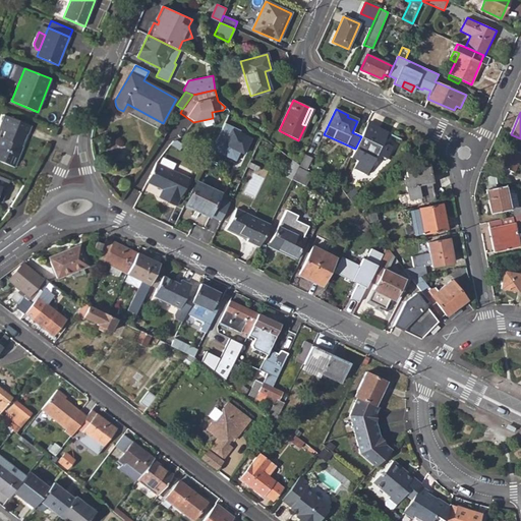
[(0,126),(0,161),(13,168),(22,146),(16,143),(21,131),(27,133),(29,134),(33,125),(6,115),(3,123),(1,123),(0,126)]
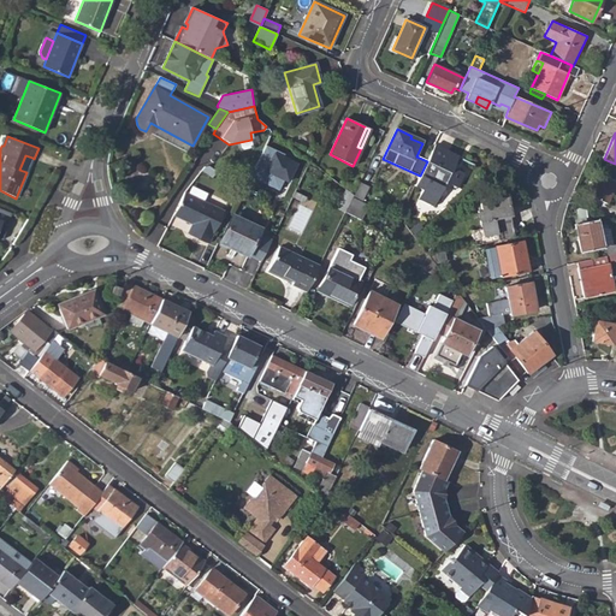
[(284,154),(266,146),(252,177),(278,190),(284,179),(288,182),(296,164),(283,157),(284,154)]
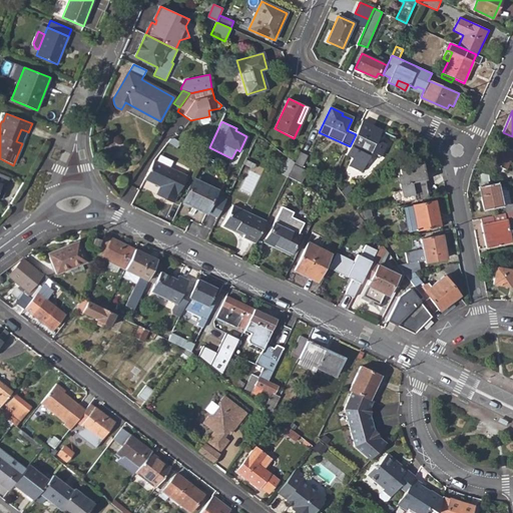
[(345,155),(352,158),(348,165),(361,171),(370,151),(381,156),(387,144),(377,139),(381,131),(362,121),(356,134),(350,146),(345,155)]
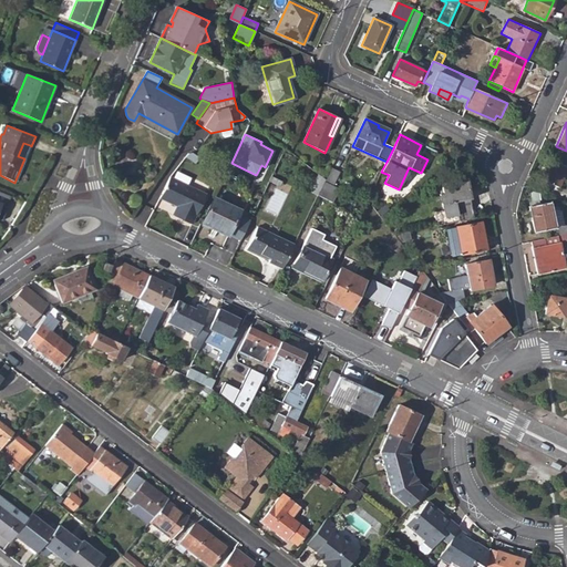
[(18,156),(24,158),(30,145),(23,143),(18,156)]
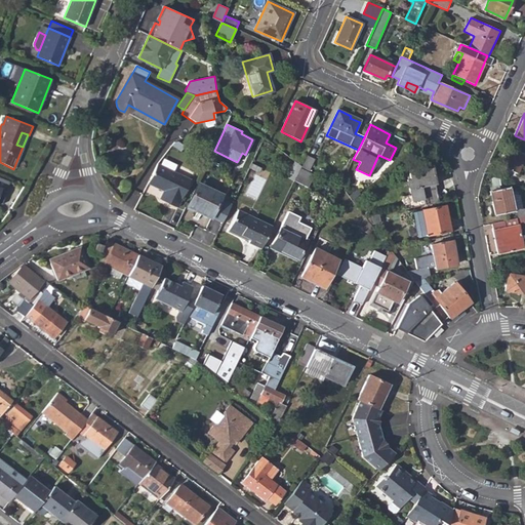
[(300,167),(309,171),(315,159),(307,155),(300,167)]
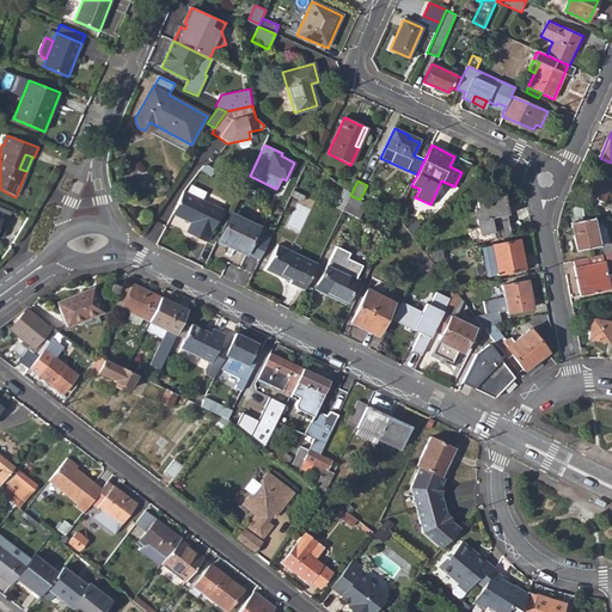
[(469,230),(471,243),(510,236),(507,214),(501,184),(473,190),(481,221),(477,221),(478,227),(469,230)]
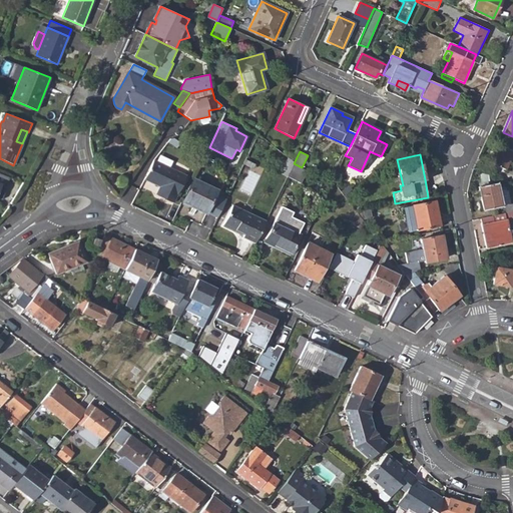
[(281,173),(288,177),(294,164),(294,163),(289,158),(281,173)]
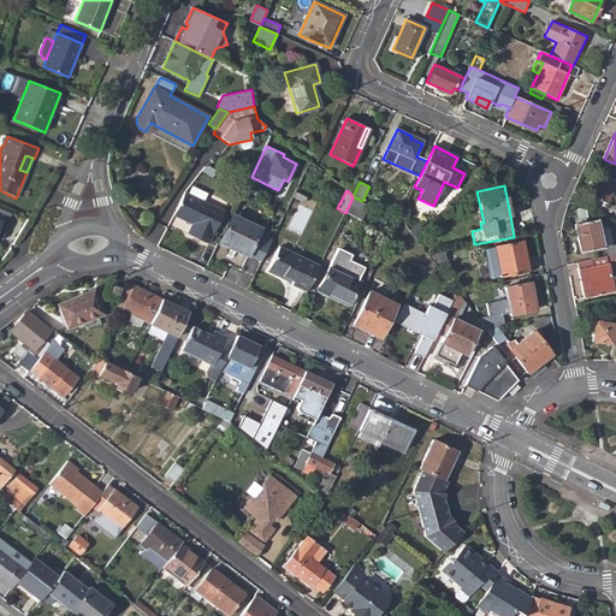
[(173,215),(193,224),(188,232),(209,243),(224,211),(184,193),(173,215)]
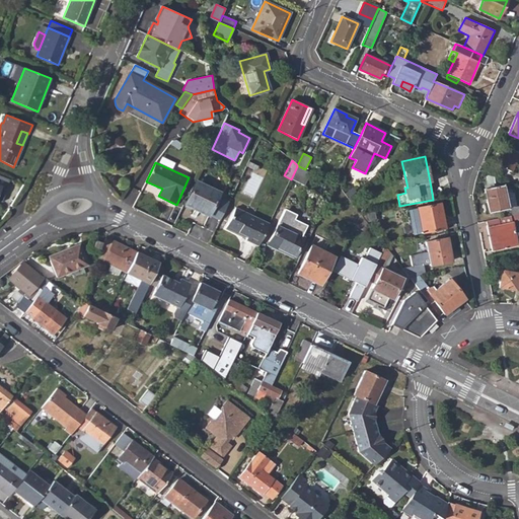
[(291,179),(304,186),(310,173),(297,166),(291,179)]
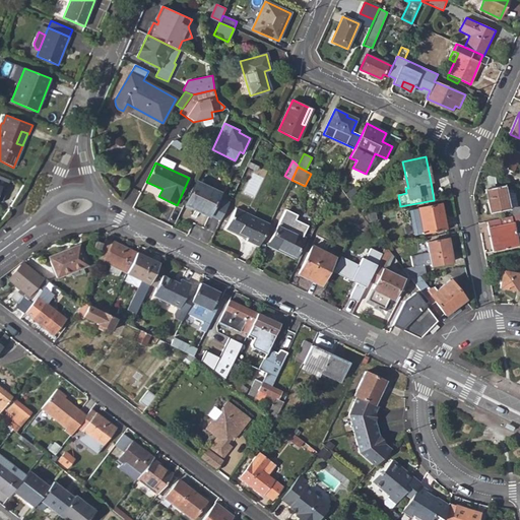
[(10,179),(0,175),(0,199),(2,201),(7,188),(6,187),(10,179)]
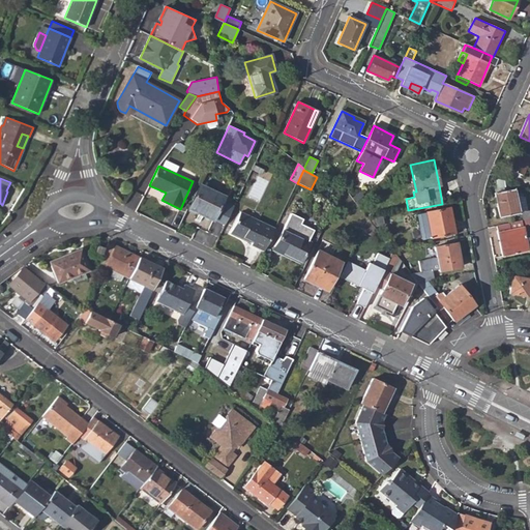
[(188,209),(213,222),(214,219),(223,201),(225,197),(200,184),(188,209)]
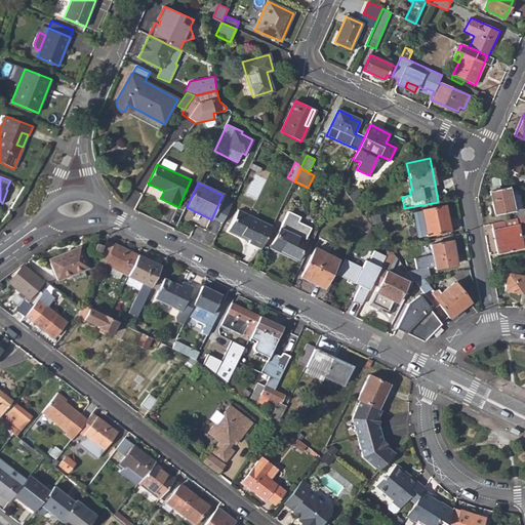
[(516,211),(523,209),(520,194),(510,193),(509,187),(489,191),(494,215),(516,211)]
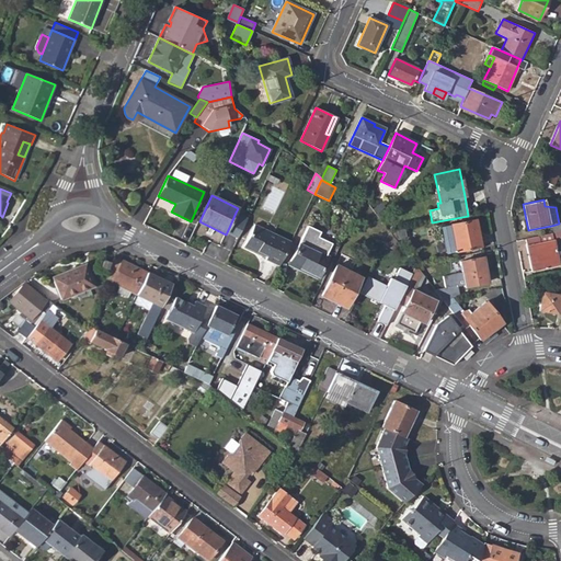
[(236,213),(227,232),(238,238),(248,218),(236,213)]
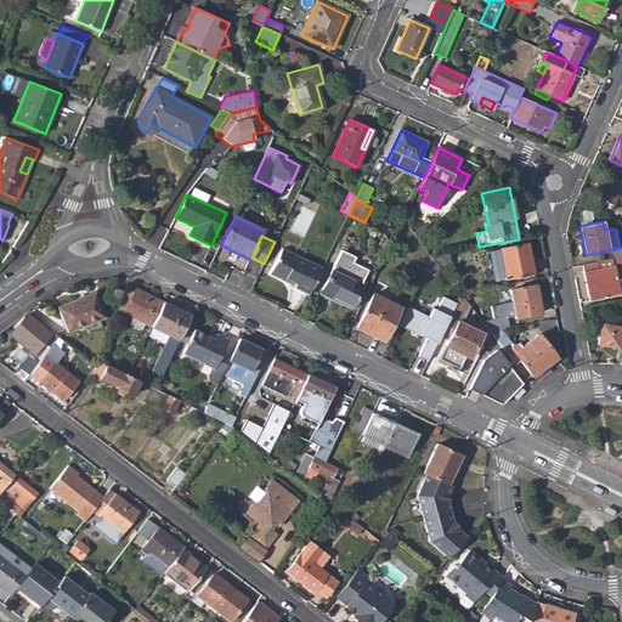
[(490,250),(493,269),(503,267),(504,278),(532,273),(527,244),(490,250)]
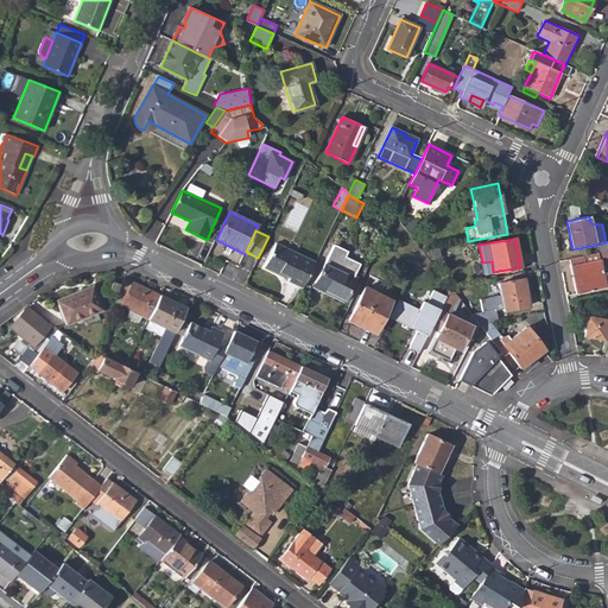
[(597,245),(600,253),(607,251),(607,241),(606,242),(597,245)]
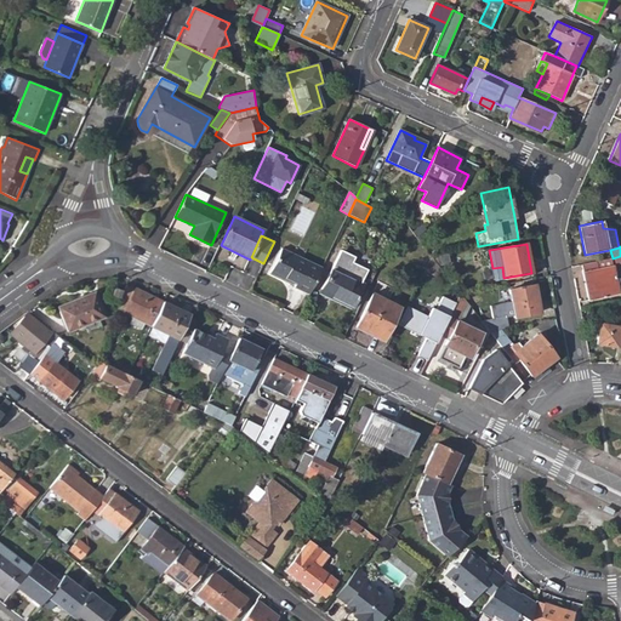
[(269,273),(285,280),(286,279),(296,284),(294,288),(309,295),(322,268),(281,249),(269,273)]
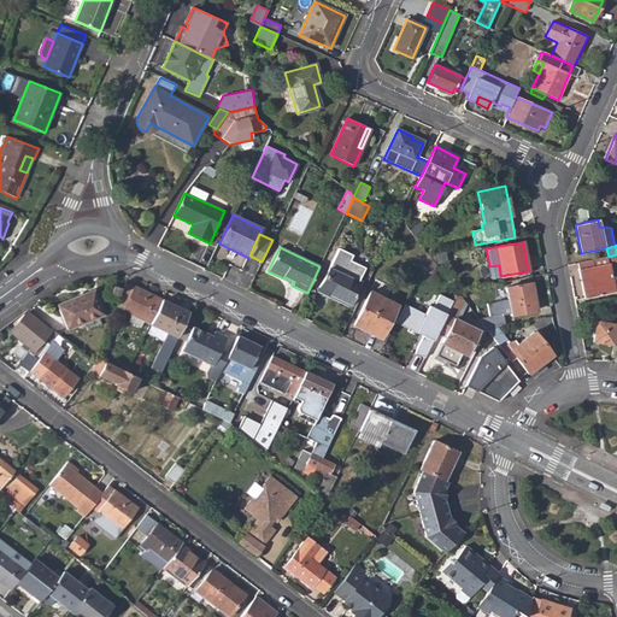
[(319,287),(334,294),(331,298),(348,306),(360,281),(358,281),(364,268),(350,260),(352,254),(338,248),(319,287)]
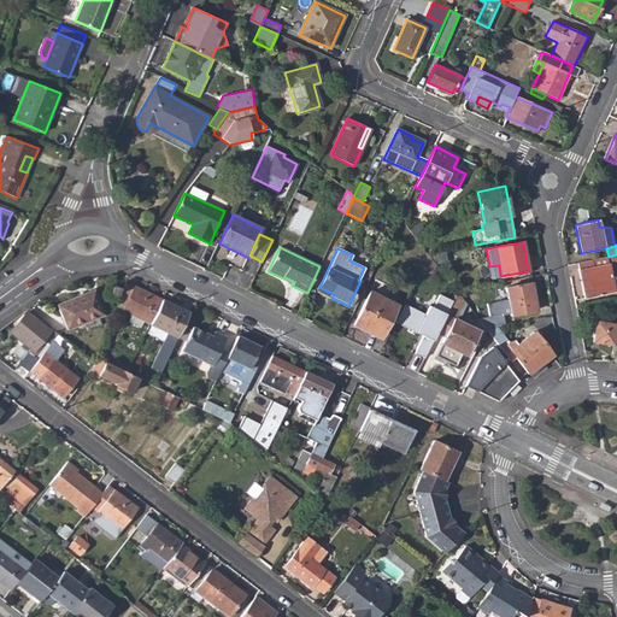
[(447,262),(445,251),(429,254),(436,264),(447,262)]
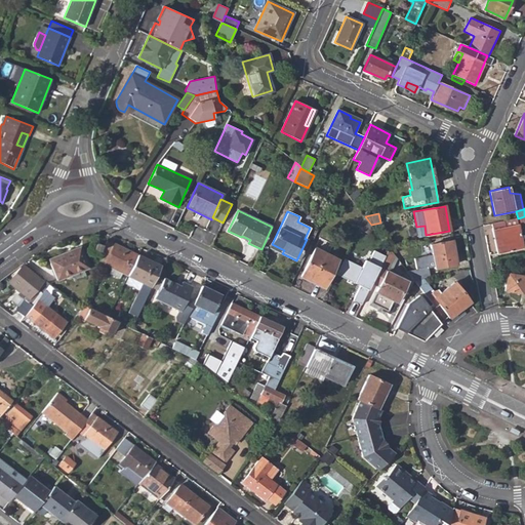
[(359,229),(369,235),(373,228),(371,225),(365,216),(359,229)]
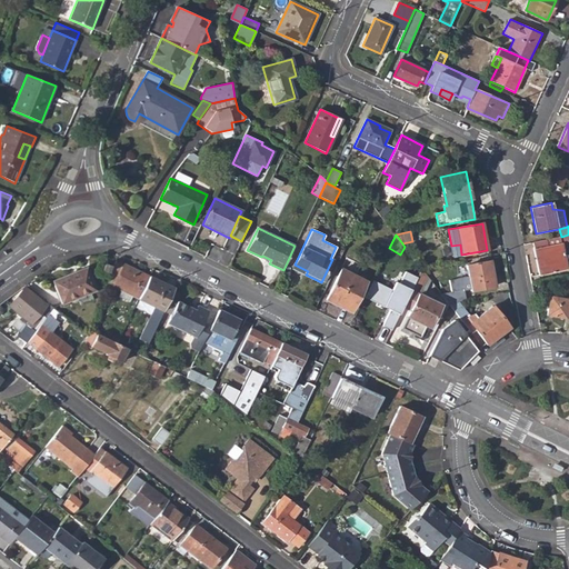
[(568,258),(565,259),(561,242),(568,240),(568,235),(561,237),(532,242),(539,276),(568,269),(568,258)]
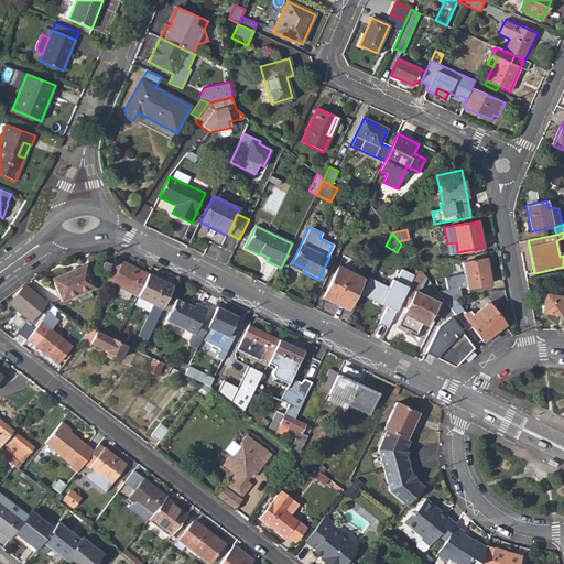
[(447,243),(448,255),(457,252),(456,242),(447,243)]
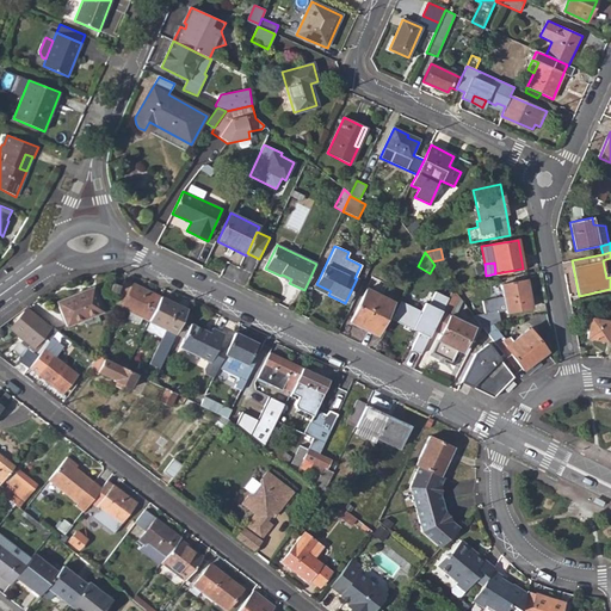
[(116,306),(122,308),(133,285),(123,281),(116,306)]
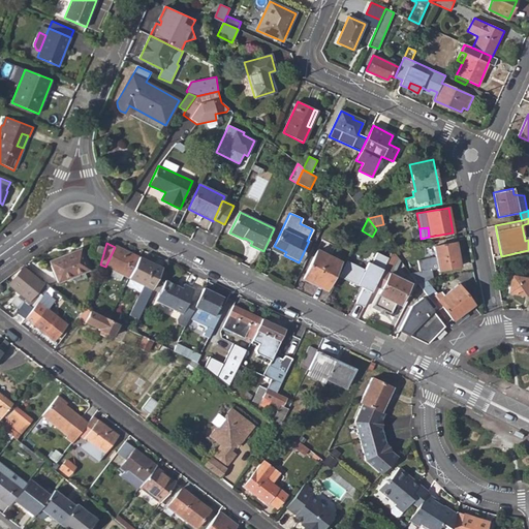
[(433,247),(438,271),(460,267),(456,243),(433,247)]
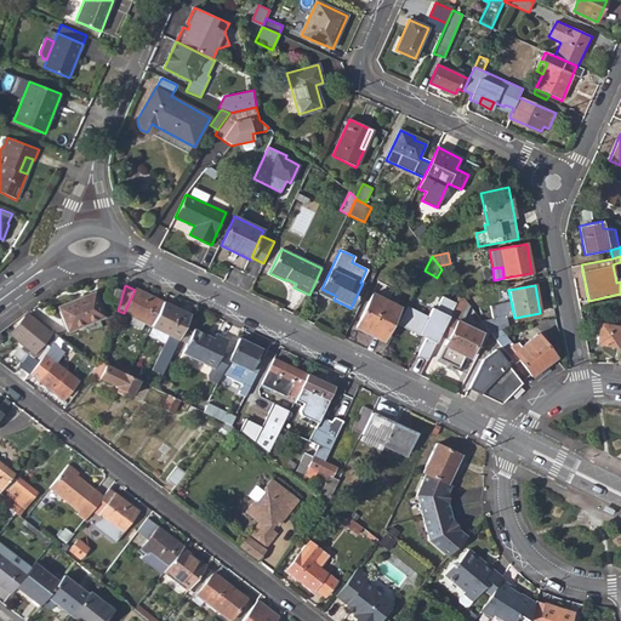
[(118,298),(121,290),(110,286),(108,295),(118,298)]
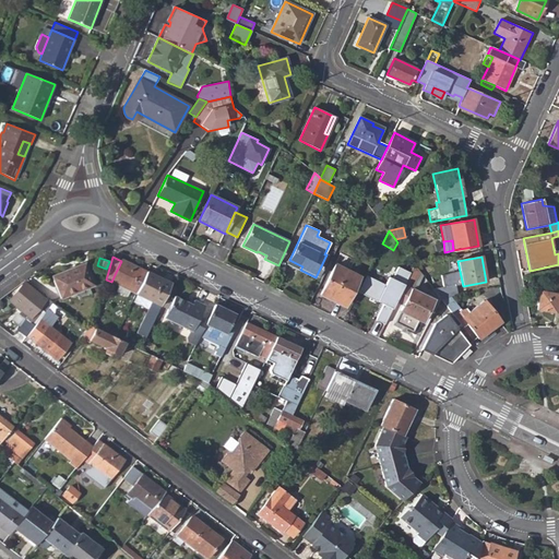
[(135,293),(145,271),(121,260),(111,282),(119,285),(117,292),(128,297),(130,290),(135,293)]
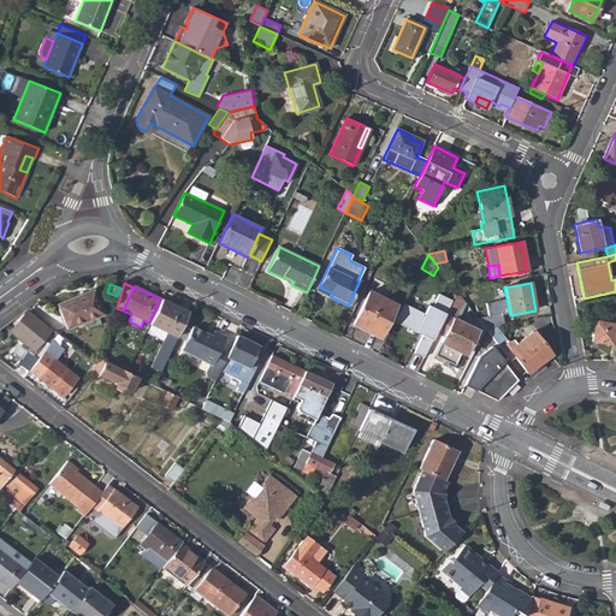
[(317,290),(331,297),(333,294),(319,286),(317,290)]
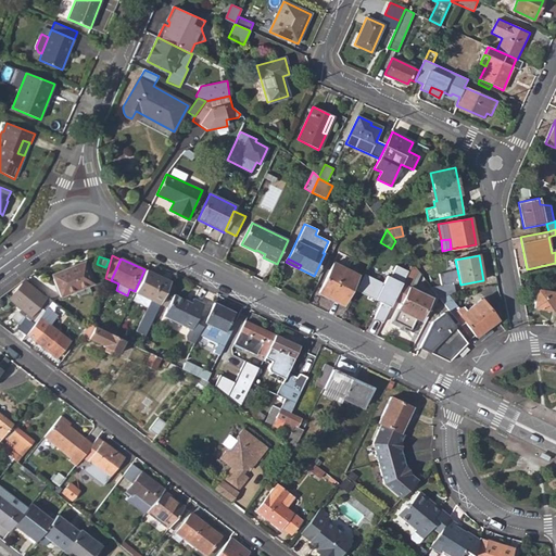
[(61,298),(93,283),(85,262),(51,275),(61,298)]
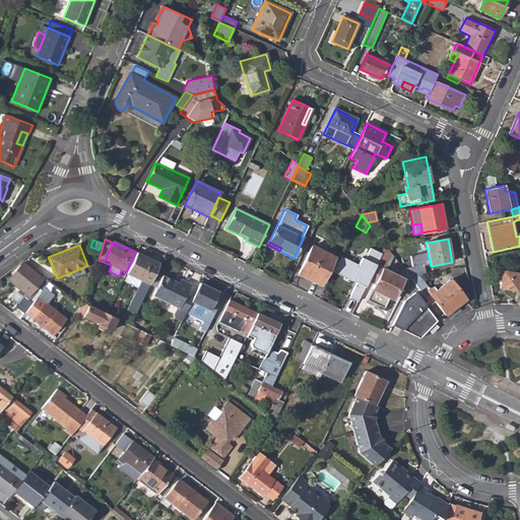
[(298,274),(318,283),(323,273),(326,274),(334,257),(312,246),(298,274)]
